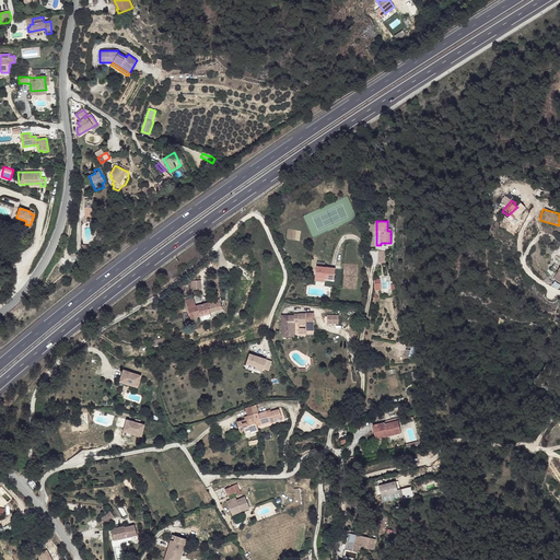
[(335,280),(336,268),(325,267),(317,266),(315,278),(325,279),(335,280)]
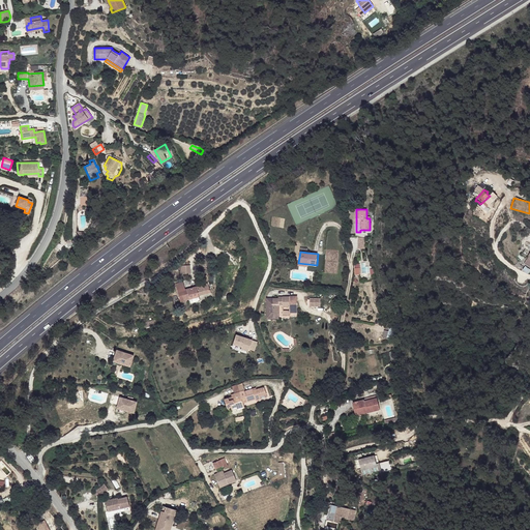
[(374,272),(374,269),(370,269),(370,262),(360,263),(361,273),(374,272)]
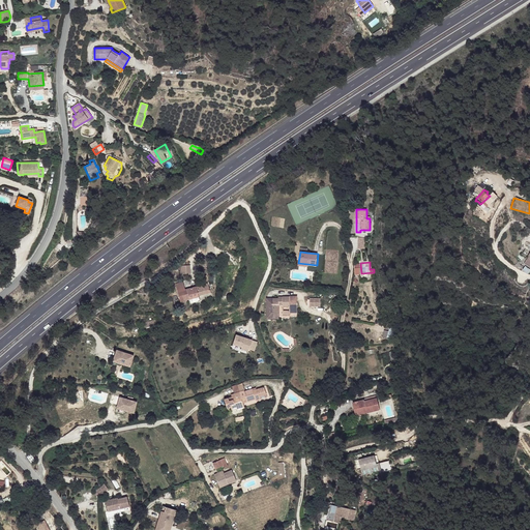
[(190,273),(189,265),(181,265),(181,273),(190,273)]
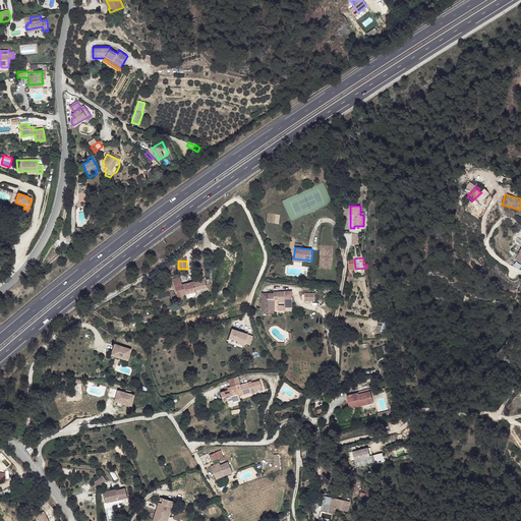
[(195,291),(207,287),(205,279),(192,282),(182,285),(180,277),(172,279),(177,296),(186,294),(195,292),(195,291)]
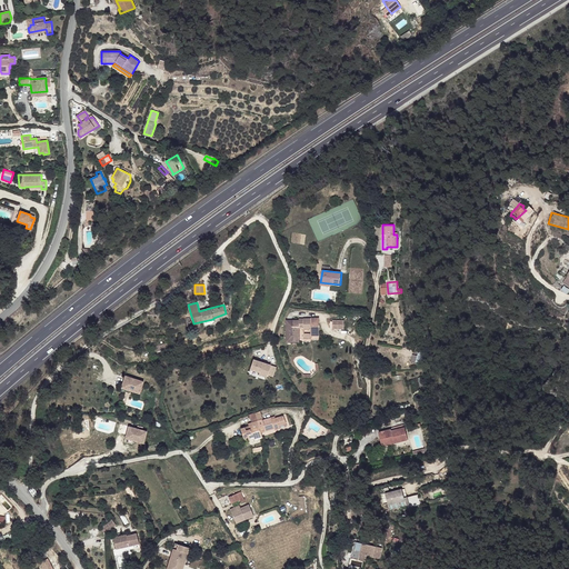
[(319,336),(319,323),(317,323),(311,323),(311,319),(303,319),(303,321),(299,321),(299,320),(292,320),(293,342),(299,342),(299,327),(303,327),(303,329),(311,329),(311,333),(311,336),(319,336)]
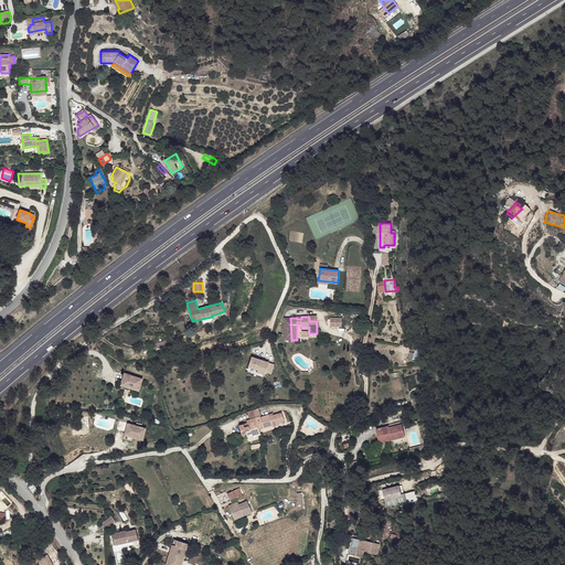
[(342,327),(342,318),(330,318),(330,327),(342,327)]
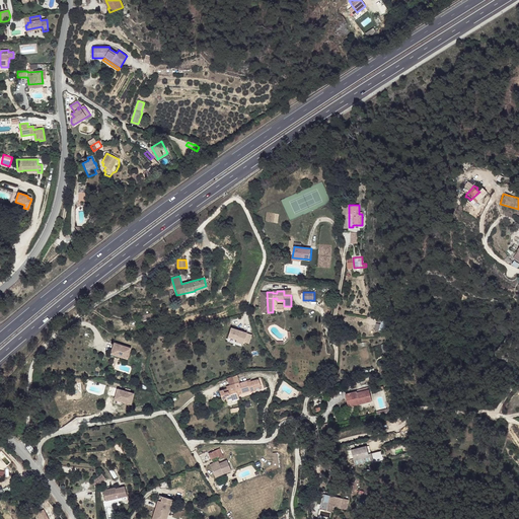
[(386,332),(389,318),(383,316),(381,324),(376,323),(375,329),(386,332)]
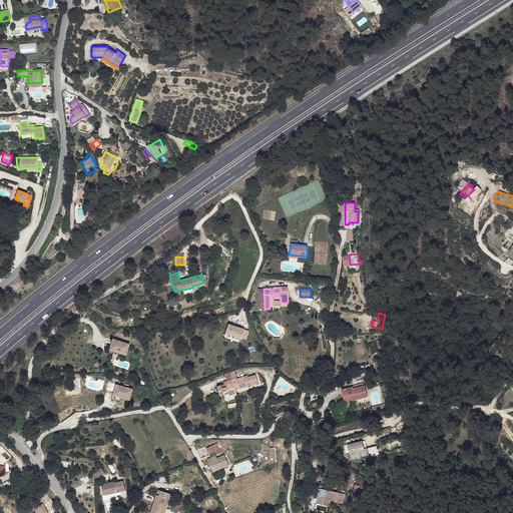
[(245,340),(248,331),(228,325),(225,334),(233,336),(233,338),(240,341),(241,339),(245,340)]
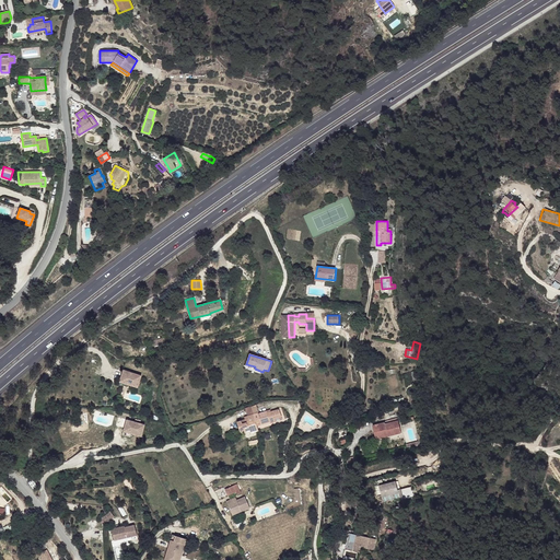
[(138,387),(141,375),(124,370),(119,382),(127,384),(138,387)]
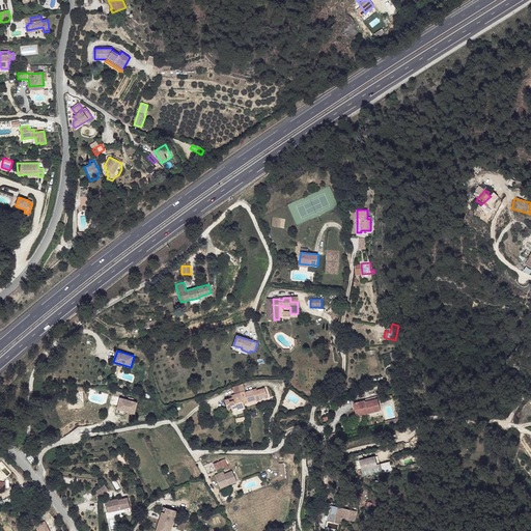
[(367,385),(384,381),(383,376),(366,381),(367,385)]
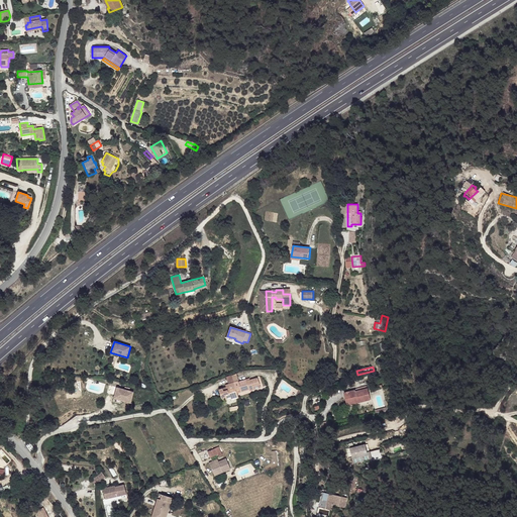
[(252,387),(260,385),(257,378),(250,380),(246,381),(246,380),(238,382),(241,392),(249,389),(249,391),(253,390),(252,387)]
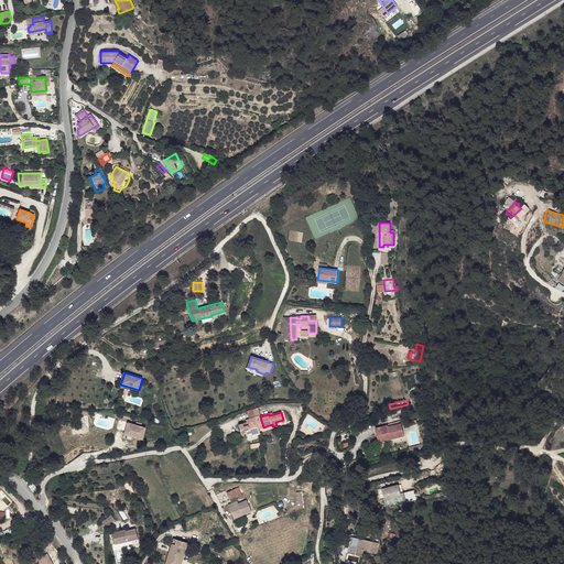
[(260,416),(259,415),(255,418),(249,419),(246,420),(247,422),(238,425),(241,434),(246,433),(247,436),(251,434),(252,436),(260,434),(259,429),(263,427),(260,416)]
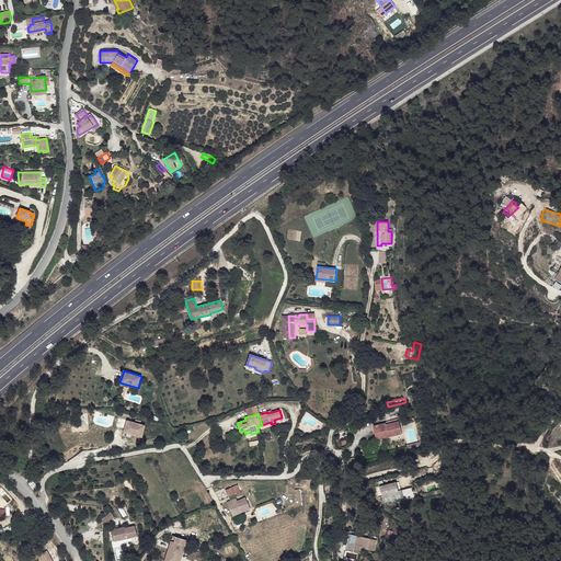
[(402,434),(399,419),(392,421),(392,423),(389,424),(388,422),(388,421),(384,422),(385,424),(374,426),(376,437),(388,434),(389,437),(402,434)]
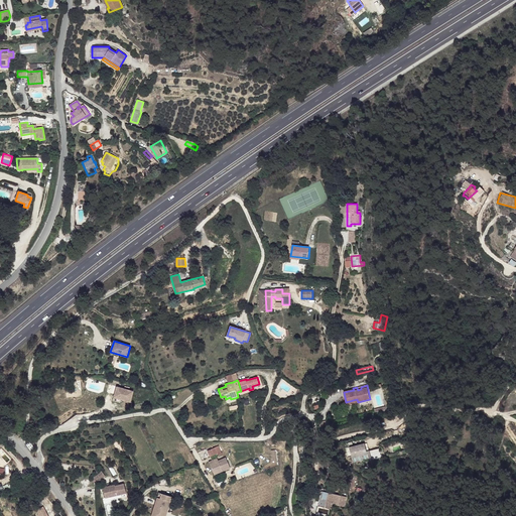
[(130,402),(133,391),(117,387),(114,397),(130,402)]
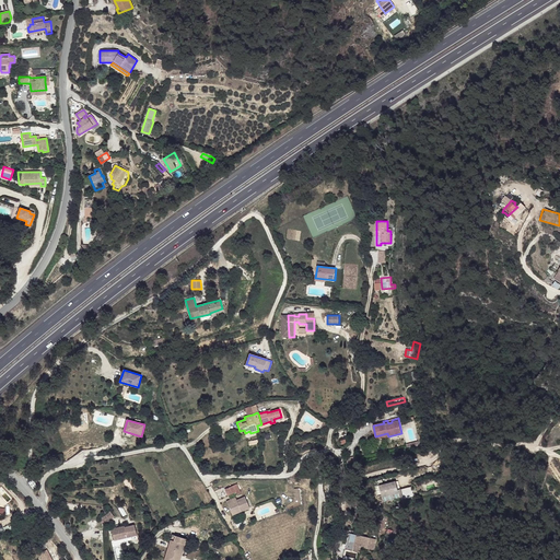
[(337,488),(339,482),(342,483),(343,480),(339,480),(333,478),(330,486),(337,488)]
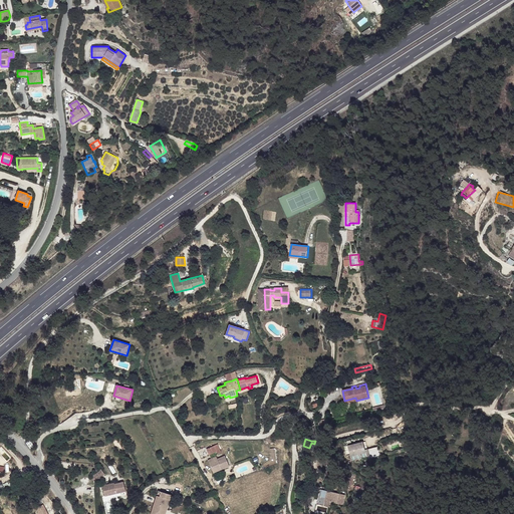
[(378,454),(377,447),(365,450),(363,442),(348,446),(350,456),(366,453),(366,457),(378,454)]
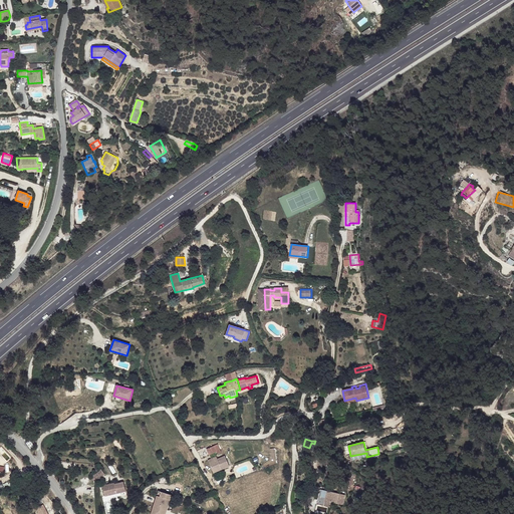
[(221,453),(217,444),(207,449),(209,455),(216,452),(217,454),(221,453)]
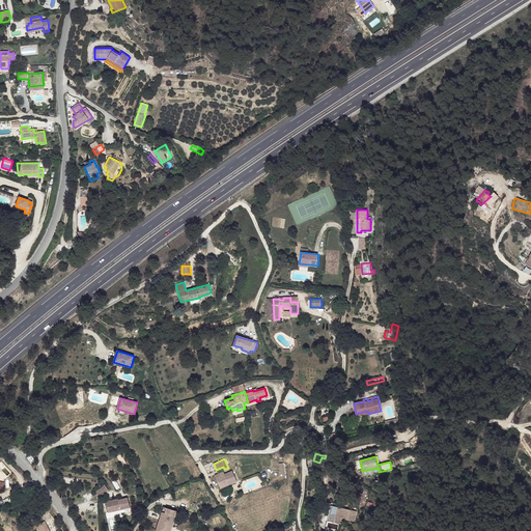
[(236,481),(232,471),(225,474),(223,472),(215,475),(219,485),(228,482),(229,484),(236,481)]
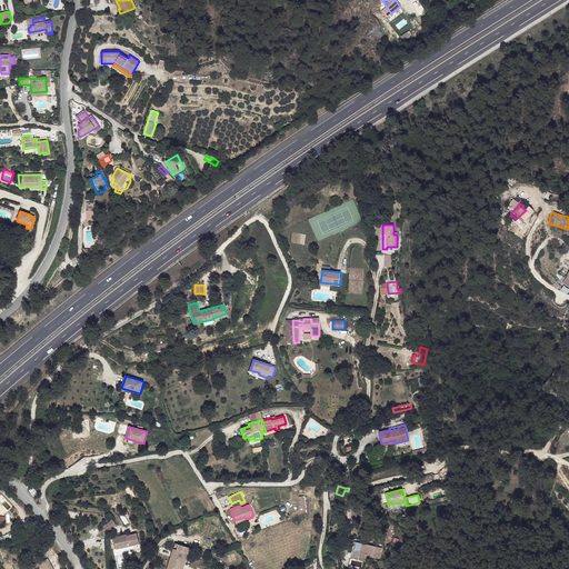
[(115,527),(117,526),(111,519),(107,523),(102,527),(103,529),(102,530),(103,532),(106,532),(115,527)]
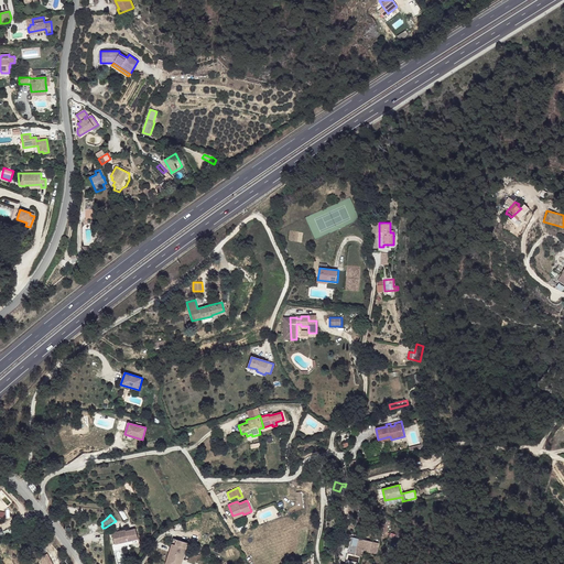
[(138,539),(136,529),(126,531),(126,530),(117,532),(114,533),(112,533),(115,544),(120,543),(119,541),(127,539),(128,541),(138,539)]
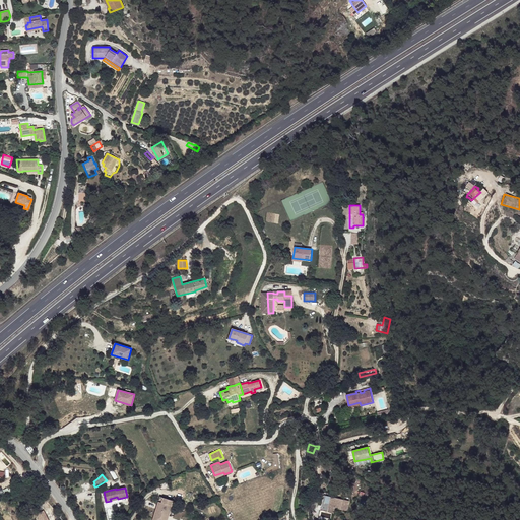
[(346,511),(349,501),(324,495),(320,510),(334,513),(335,508),(346,511)]
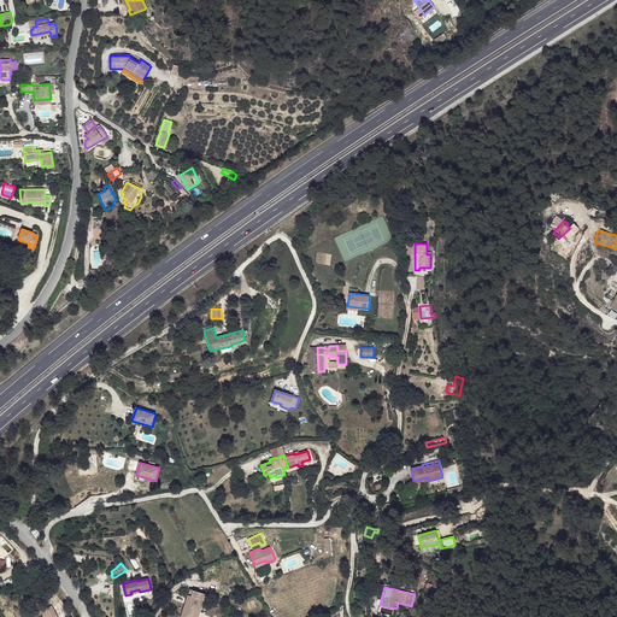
[(198,616),(205,594),(193,591),(192,597),(188,595),(181,616),(198,616)]
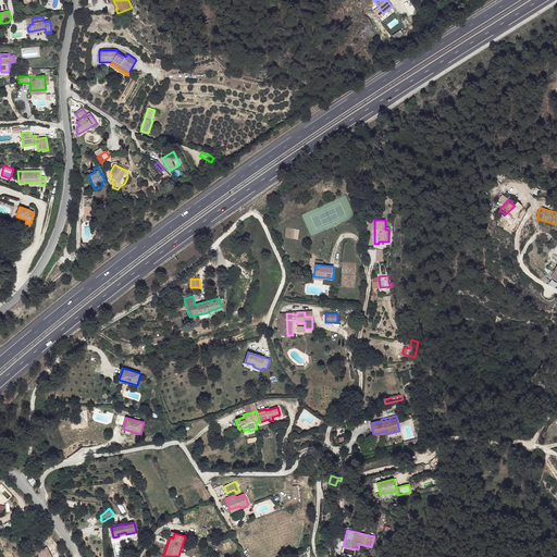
[(39,549),(41,556),(52,556),(48,546),(39,549)]
